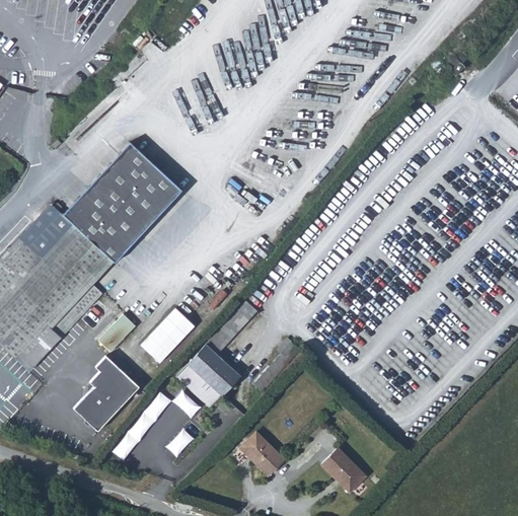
[(131,144),(64,216),(113,263),(115,265),(182,192),(131,144)]
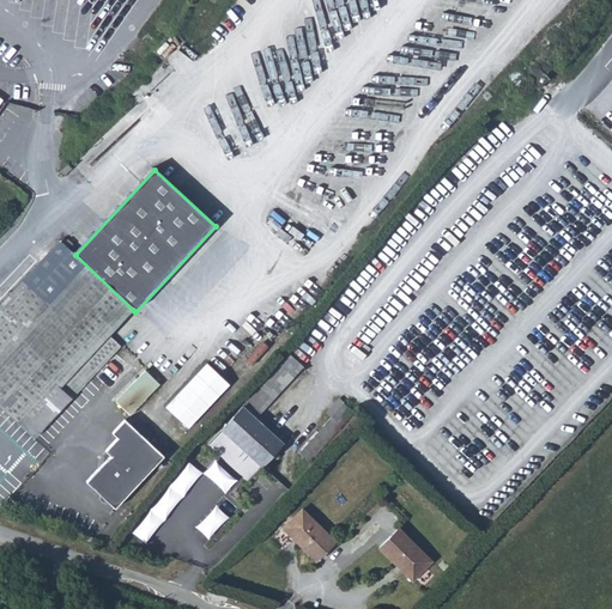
[(62,242),(0,309),(0,403),(35,437),(121,346),(109,335),(133,310),(76,255),(62,242)]
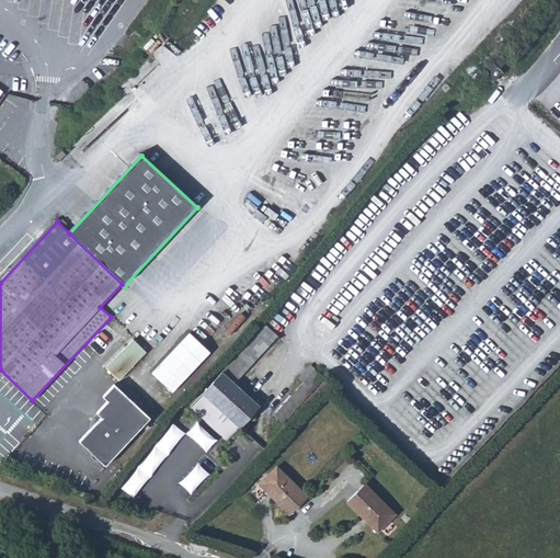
[(266,326),(250,343),(263,355),(278,338),(266,326)]
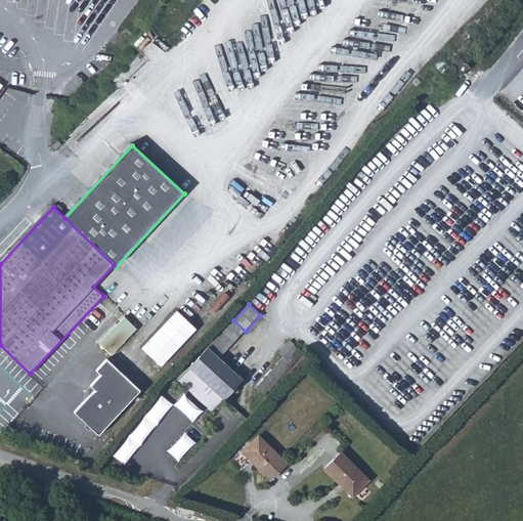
[(141,348),(160,366),(195,329),(176,311),(141,348)]
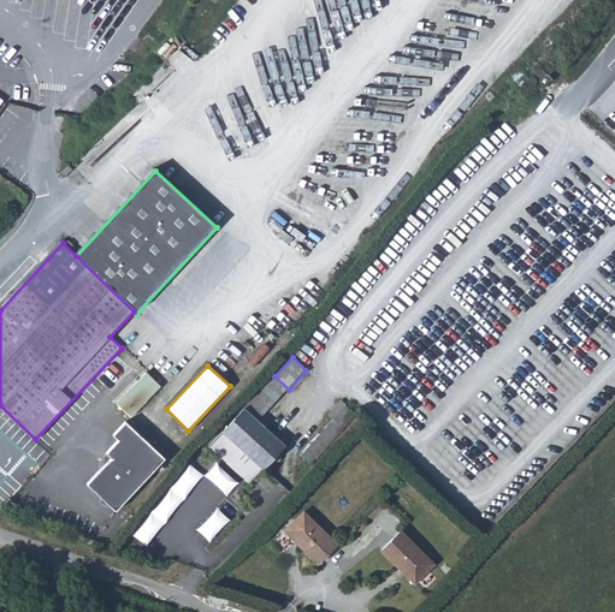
[(147,372),(132,387),(146,400),(160,385),(147,372)]
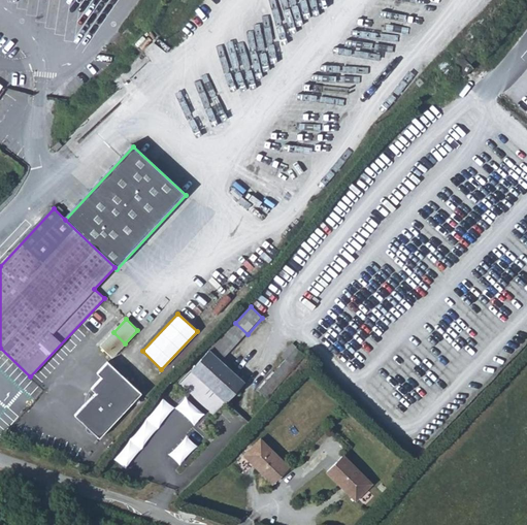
[(235,323),(210,350),(223,360),(248,334),(235,323)]
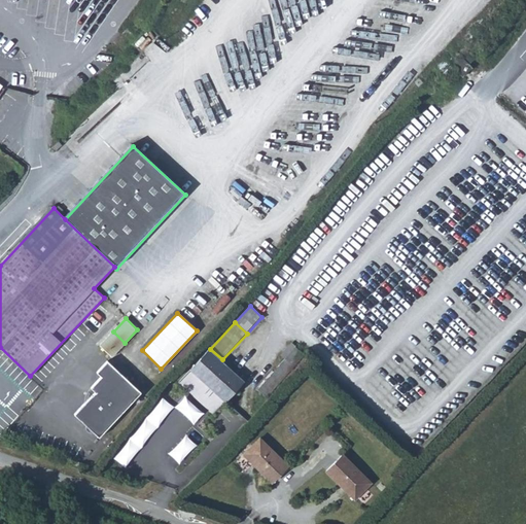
[(113,332),(100,345),(111,355),(125,343),(113,332)]
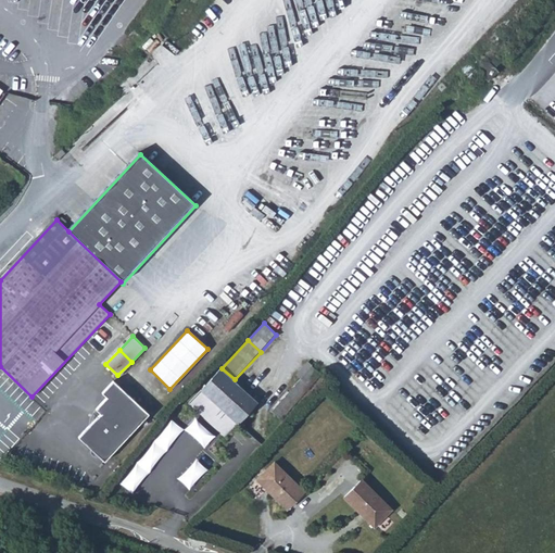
[(235,379),(222,368),(203,389),(240,423),(259,402),(235,379)]
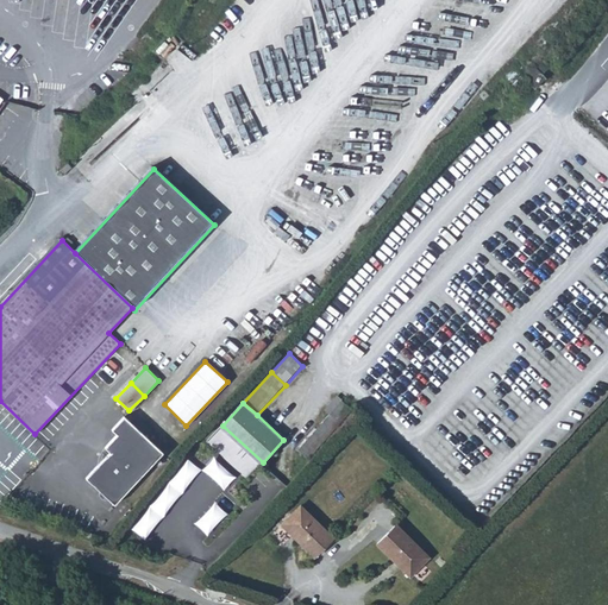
[(125,418),(113,432),(118,435),(105,448),(110,453),(87,478),(116,506),(162,453),(125,418)]
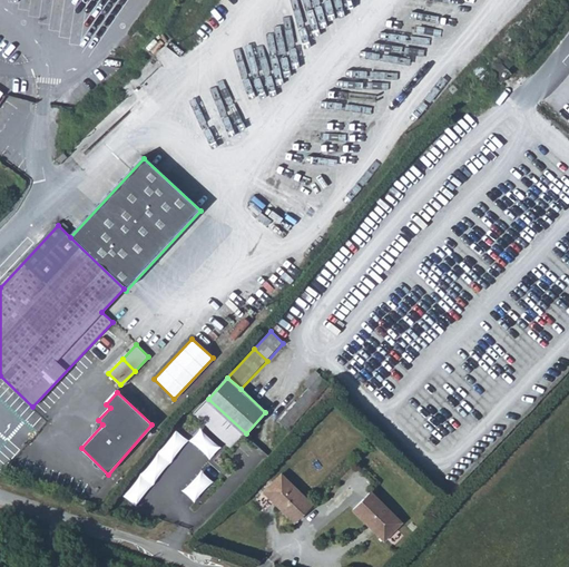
[(311,501),(282,472),(264,491),(294,519),(311,501)]
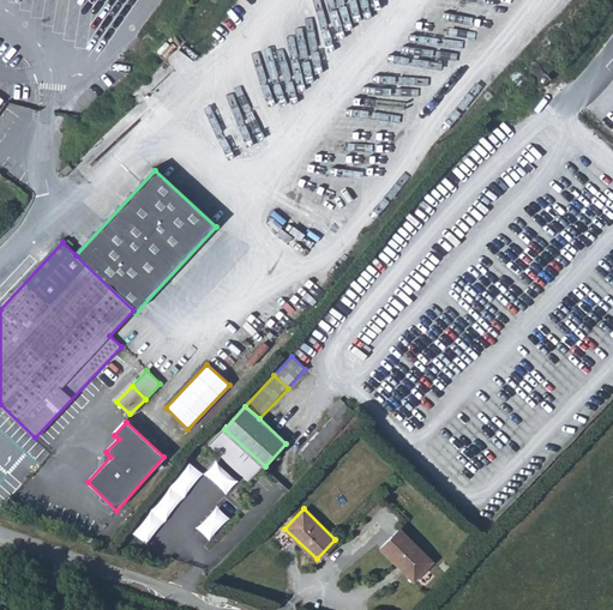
[(432,559),(400,526),(380,545),(413,577),(432,559)]
